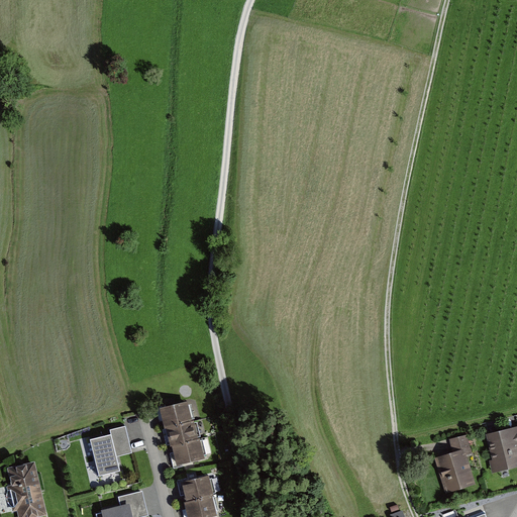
[(189,401),(159,409),(174,467),(204,457),(189,401)]
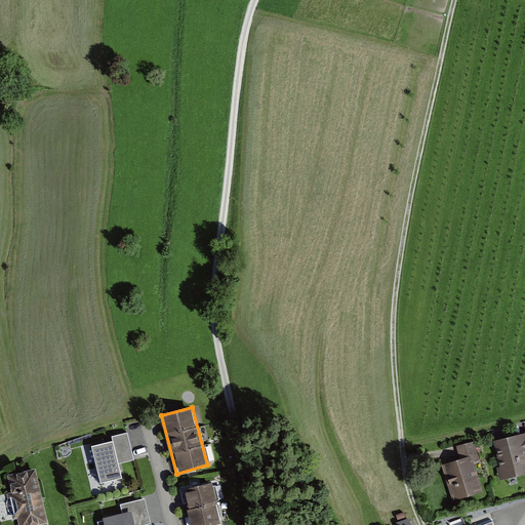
[(112,436),(113,440),(91,446),(101,483),(122,478),(119,462),(134,459),(127,432),(112,436)]
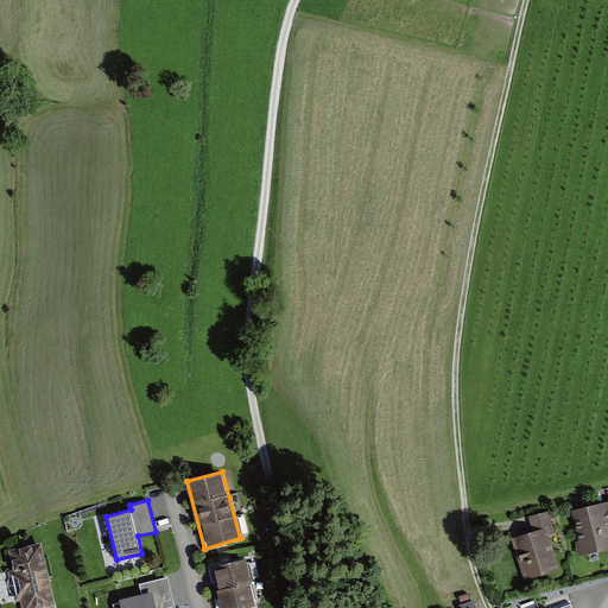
[(607,502),(571,511),(582,557),(607,550),(607,502)]
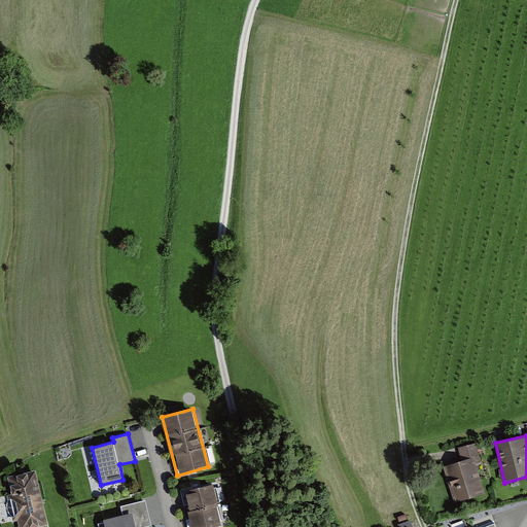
[(463,463),(444,469),(454,503),(485,495),(476,465),(483,463),(478,444),(459,449),(463,463)]
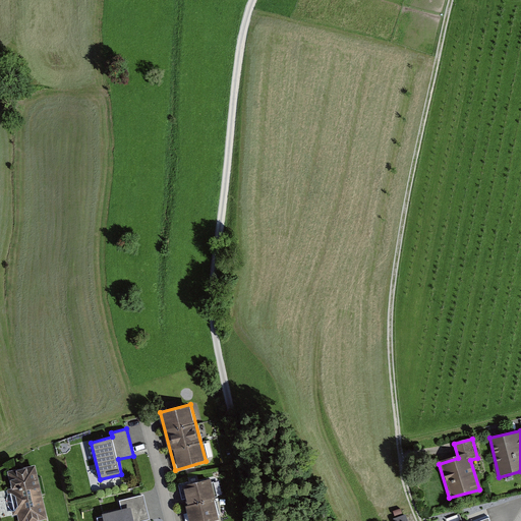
[(36,466),(6,472),(16,520),(47,520),(48,520),(36,466)]
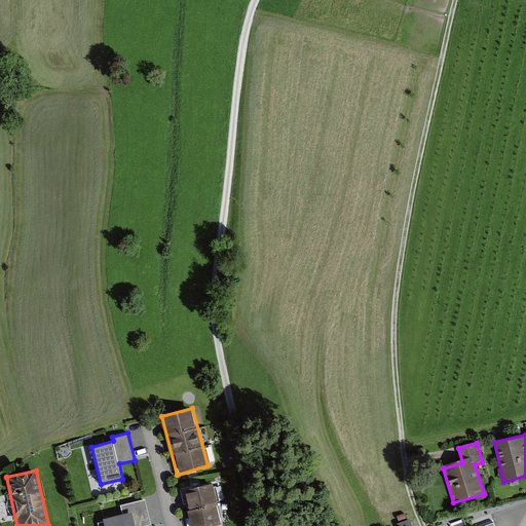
[(220,525),(212,485),(183,491),(189,525),(220,525)]
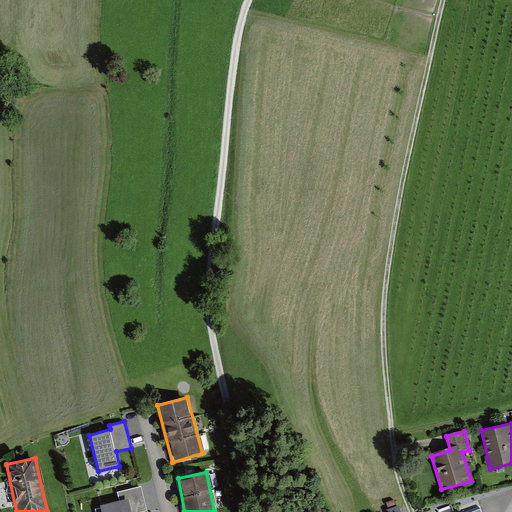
[(102,511),(138,511),(139,511),(147,509),(141,485),(117,490),(119,498),(100,503),(101,506),(102,511)]
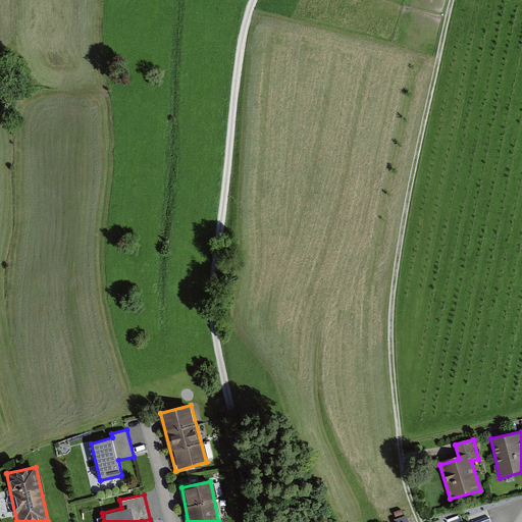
All buildings are outlined.
